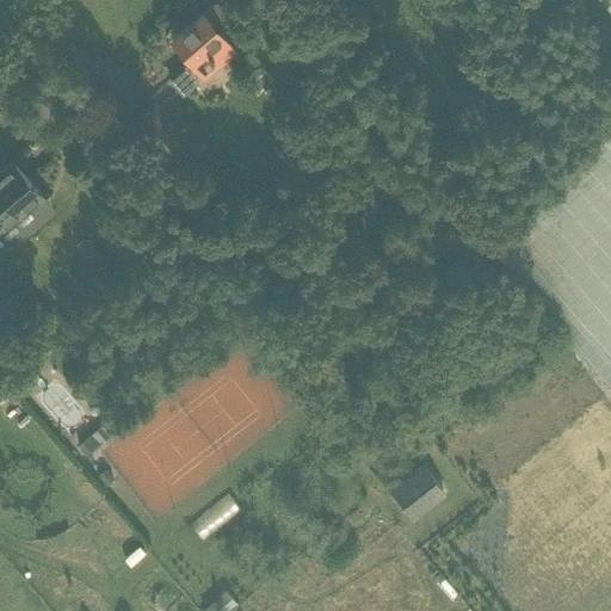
[(228,14),(216,0),(172,38),(205,76),(235,50),(214,26),(228,14)]
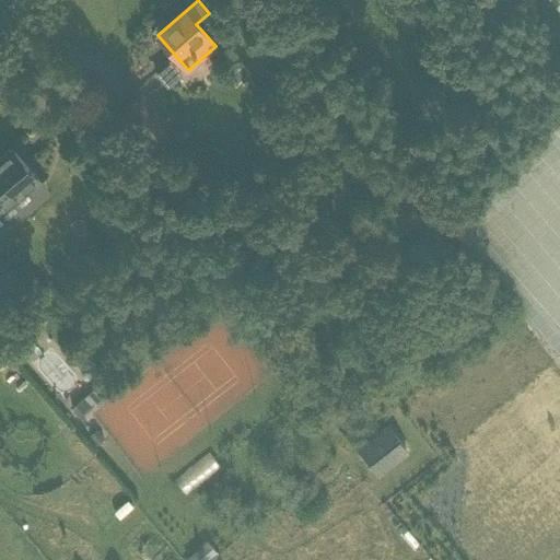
[(0,216),(39,182),(13,150),(0,161),(0,216)]
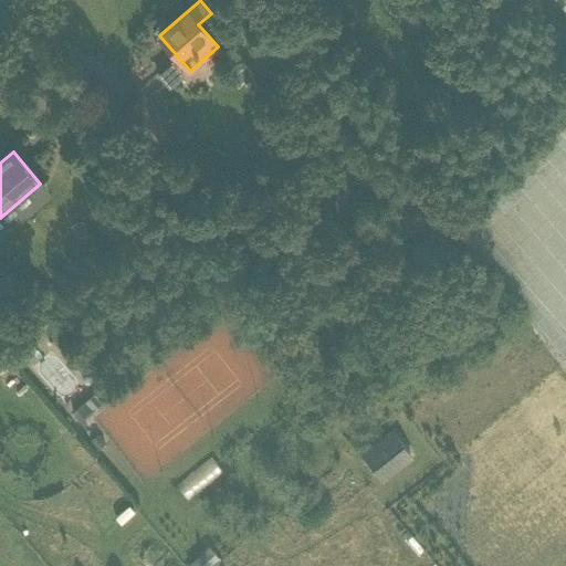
[(94,391),(72,411),(82,422),(104,402),(94,391)]
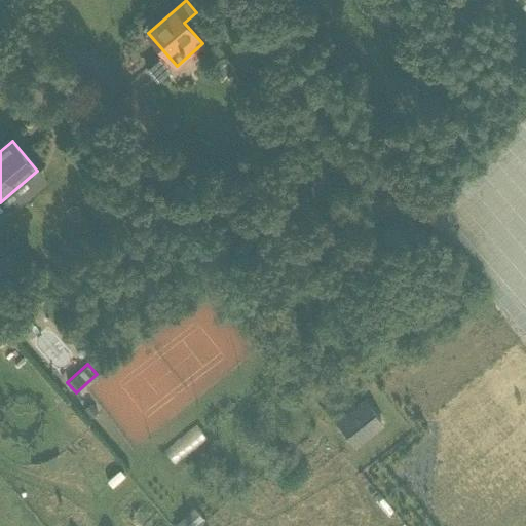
[(354,448),(383,425),(363,400),(334,422),(354,448)]
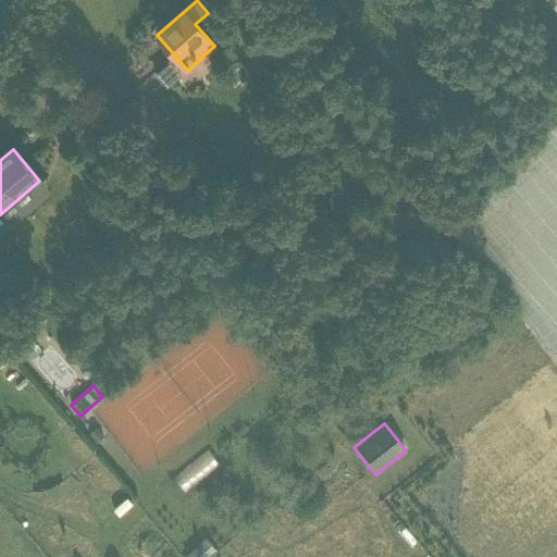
[(97,425),(88,432),(97,442),(104,435),(97,425)]
